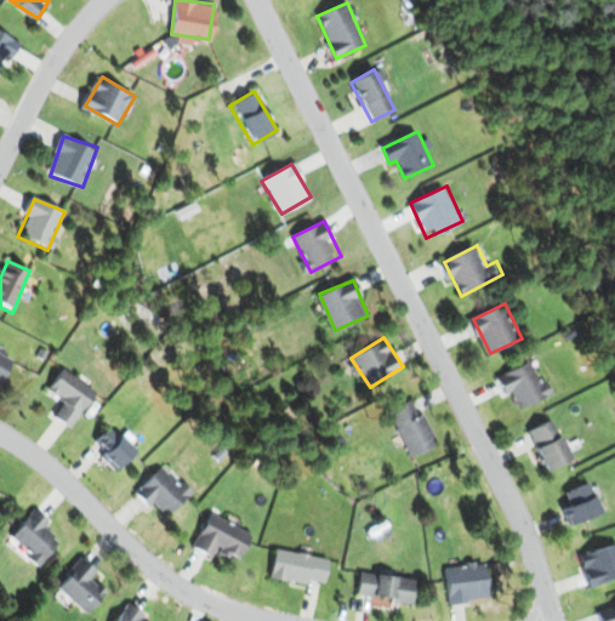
[(506,371),(516,408),(548,398),(539,363),(506,371)]
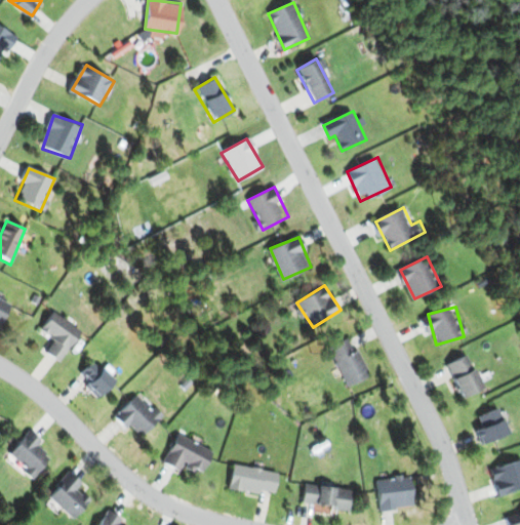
[(86,331),(57,310),(43,328),(58,339),(49,353),(63,363),(86,331)]
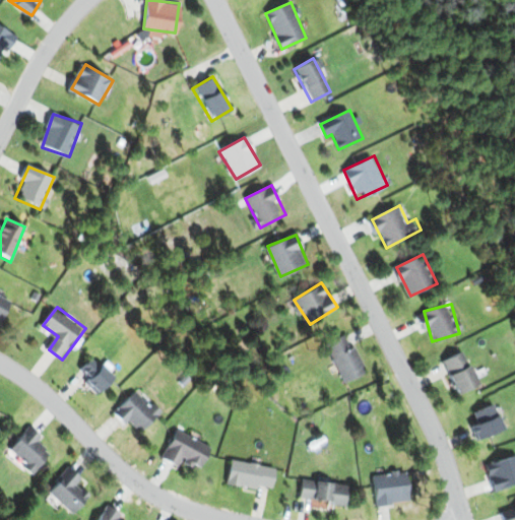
[(370,373),(352,333),(332,341),(349,382),(370,373)]
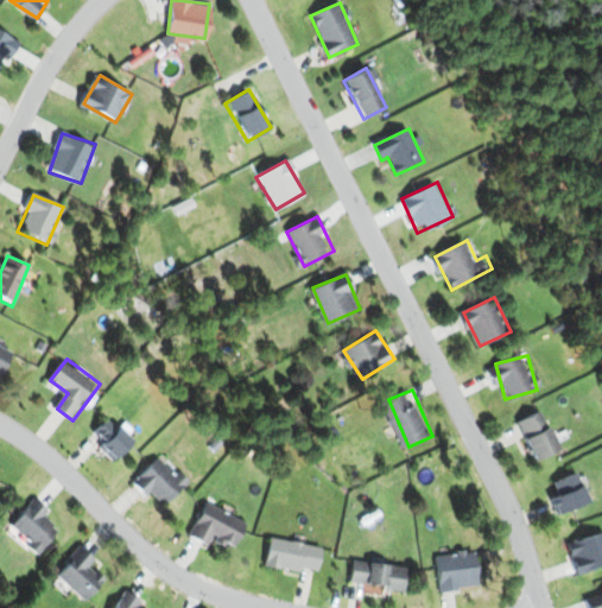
[(558,451),(542,411),(517,422),(534,461),(558,451)]
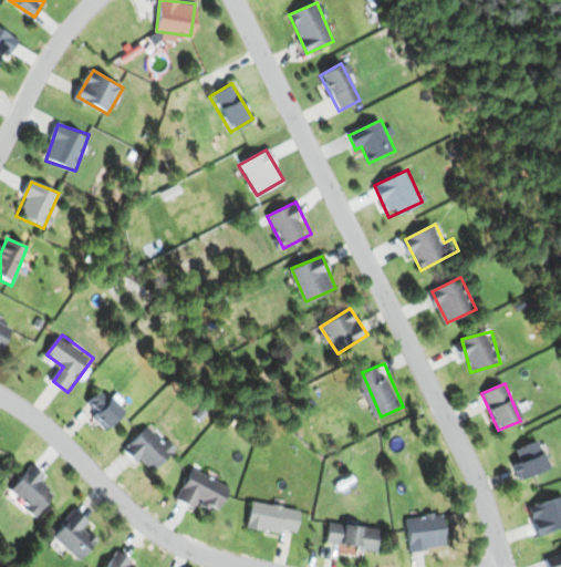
[(110,431),(133,406),(118,392),(94,415),(110,431)]
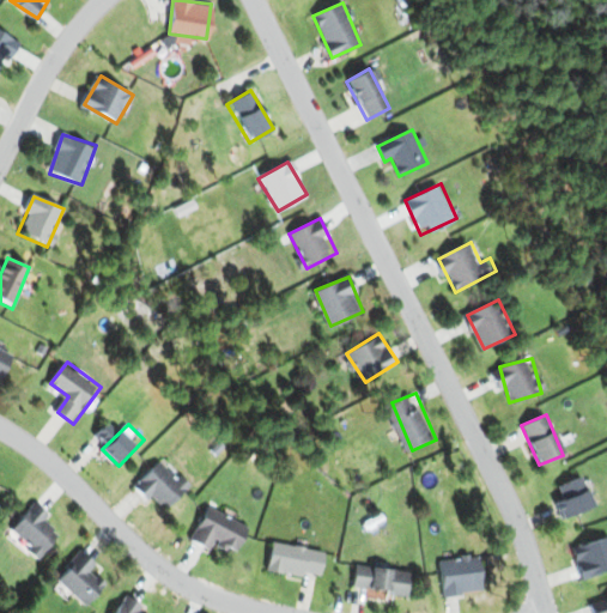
[(147,501),(153,496),(168,510),(190,486),(162,459),(134,487),(147,501)]
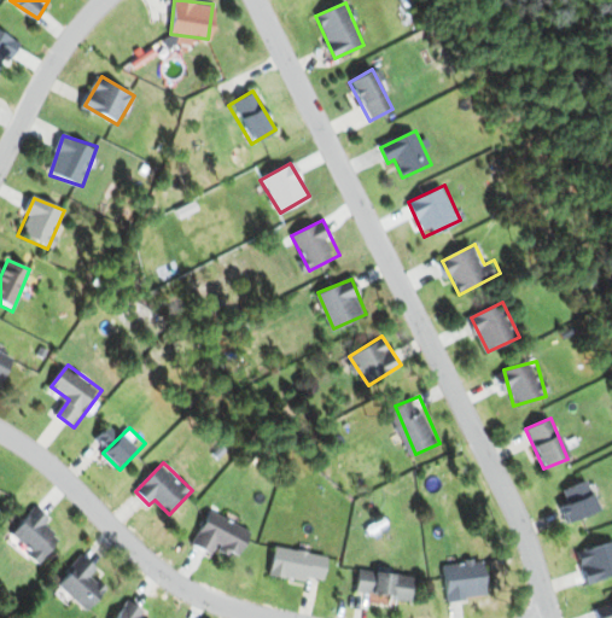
[(599,512),(588,481),(558,491),(567,522),(599,512)]
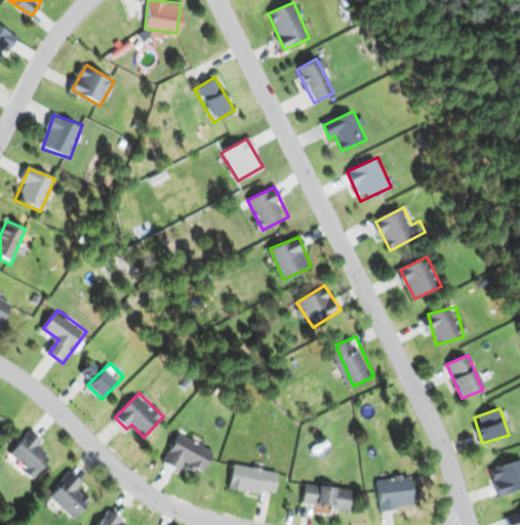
[(40,444),(43,442),(34,430),(8,451),(29,476),(51,457),(40,444)]
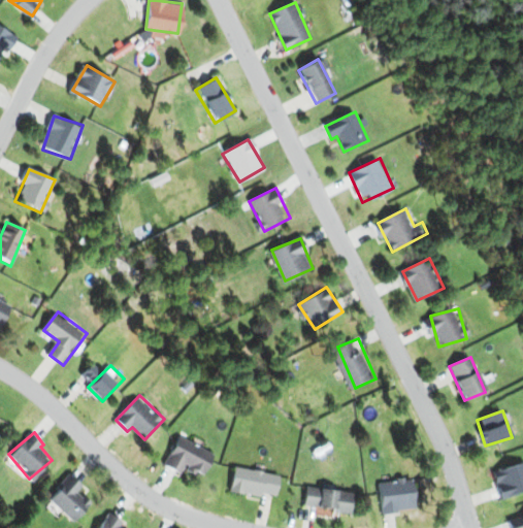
[(216,455),(181,434),(164,464),(199,484),(216,455)]
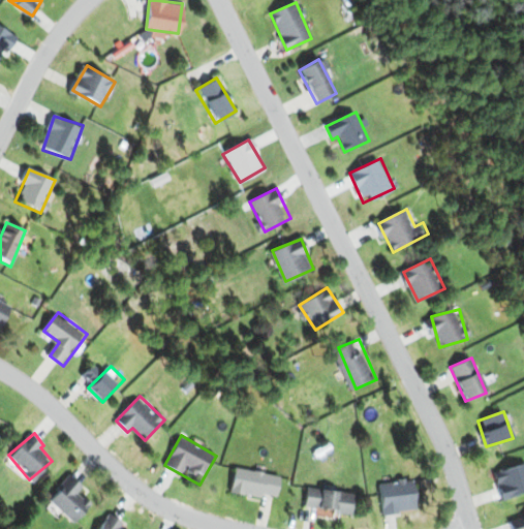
[(523,464),(495,472),(502,499),(523,493),(523,464)]
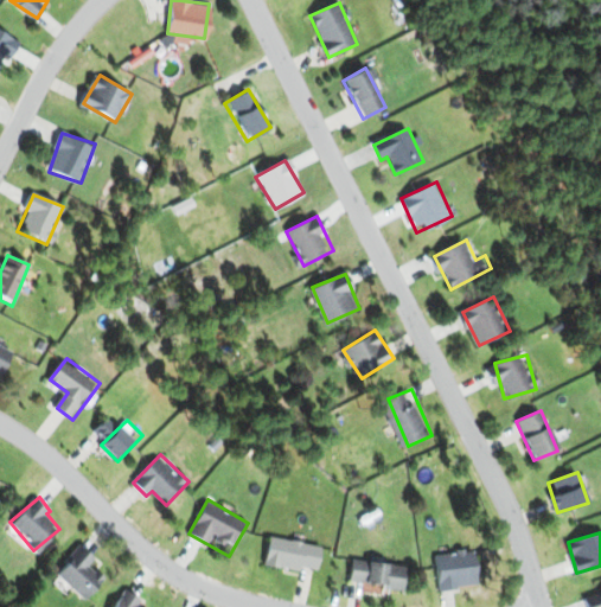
[(267,566),(317,573),(320,545),(270,538),(267,566)]
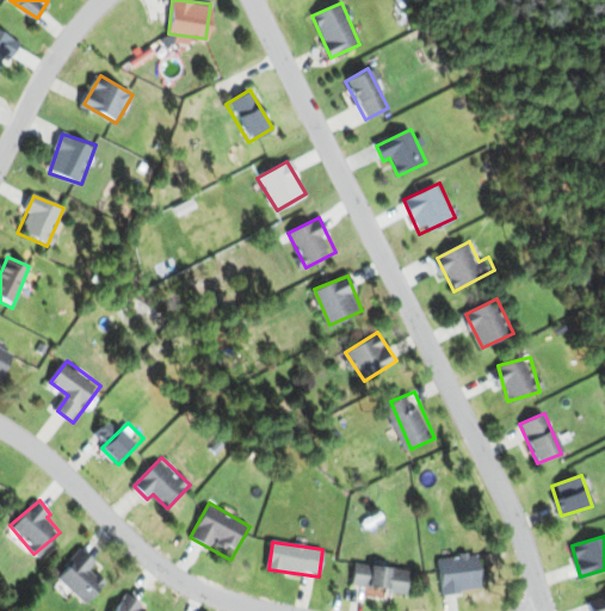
[(98,563),(81,548),(55,576),(86,605),(109,581),(93,568),(98,563)]
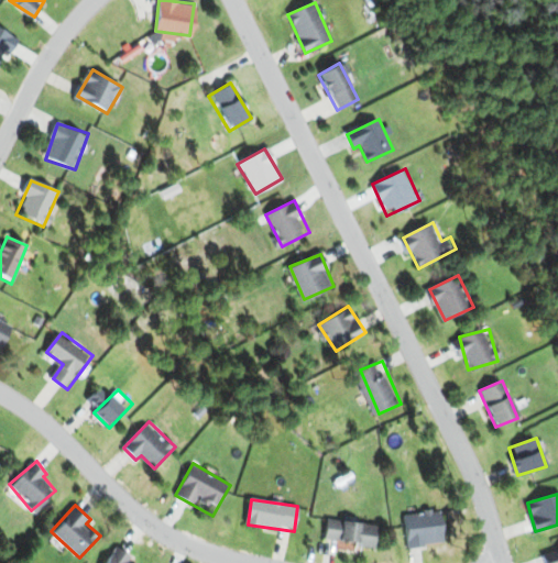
[(404,516),(411,548),(444,541),(437,509),(404,516)]
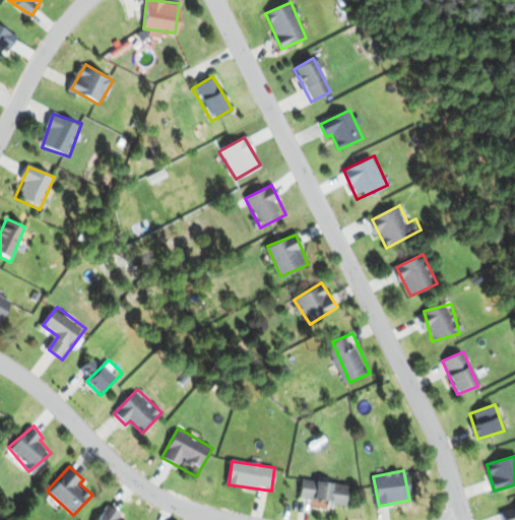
[(346,506),(349,484),(302,478),(299,500),(346,506)]
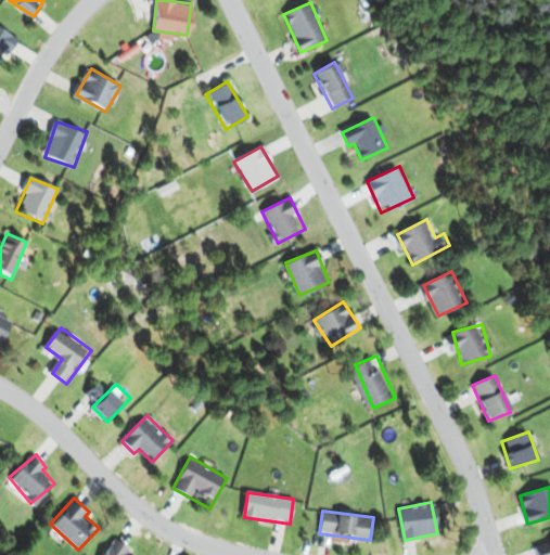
[(103,554),(130,554),(127,553),(130,547),(115,538),(103,554)]
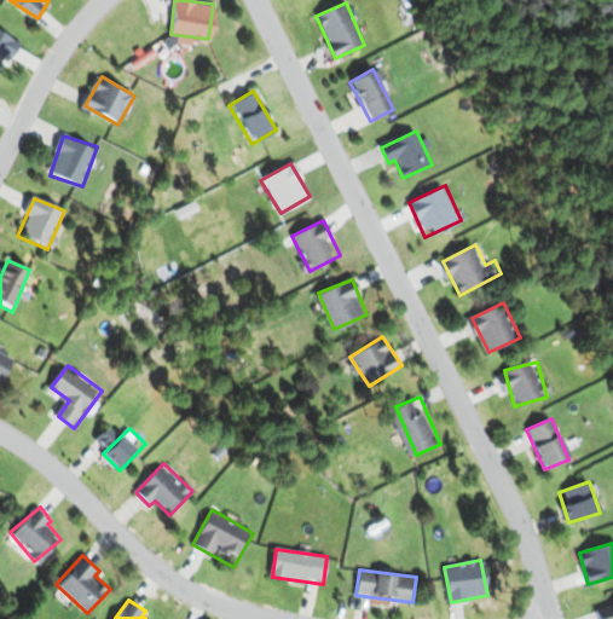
[(612,608),(601,613),(602,618),(612,618),(612,608)]
